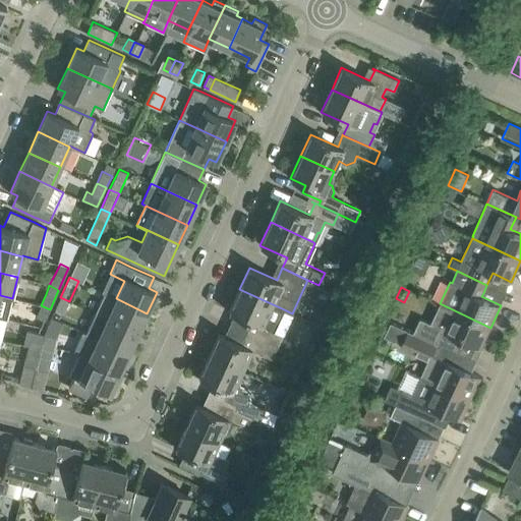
[(234,313),(256,324),(252,335),(277,347),(278,344),(282,335),(274,331),(284,309),(239,289),(229,311),(234,313)]
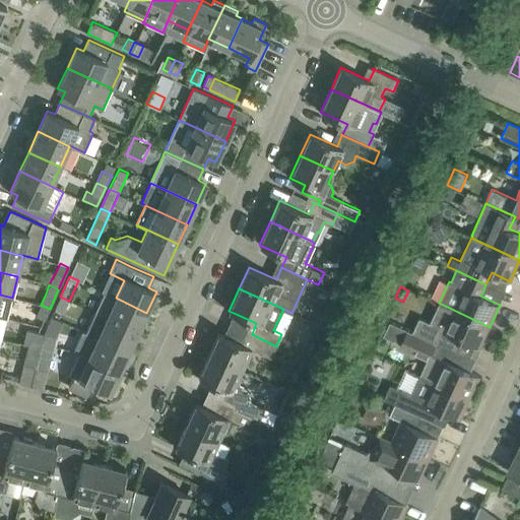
[(146,313),(116,298),(105,293),(94,313),(137,333),(146,313)]
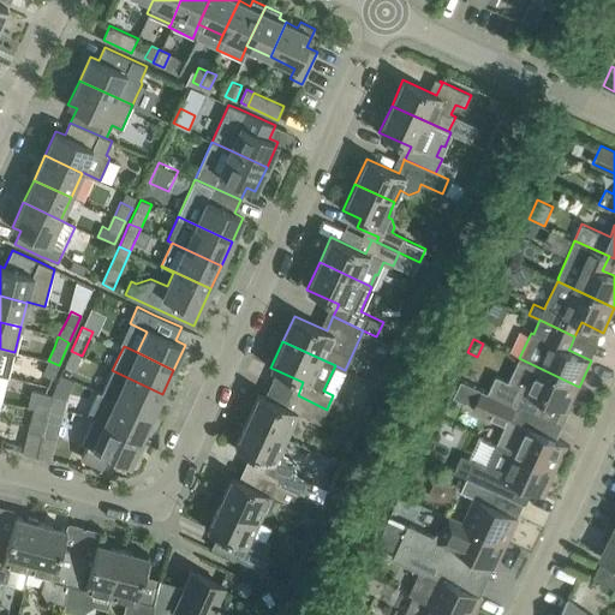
[(0,375),(9,377),(15,352),(0,348),(0,375)]
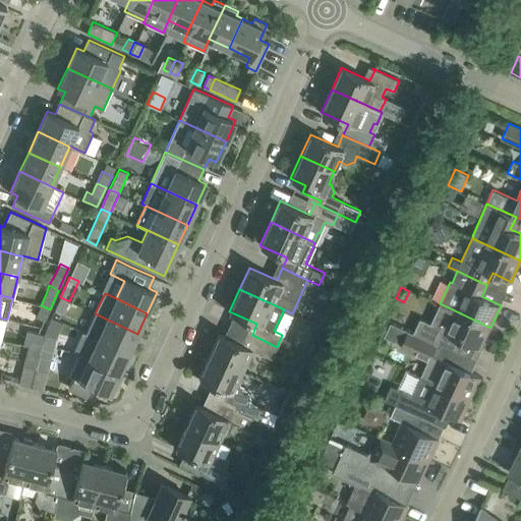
[(69,301),(60,297),(54,309),(62,312),(63,313),(69,301)]
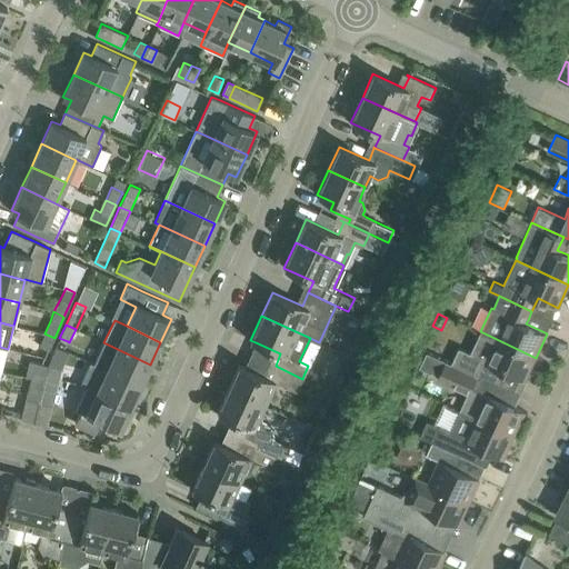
[(525,380),(536,358),(480,331),(471,352),(459,347),(452,362),(499,383),(505,371),(525,380)]
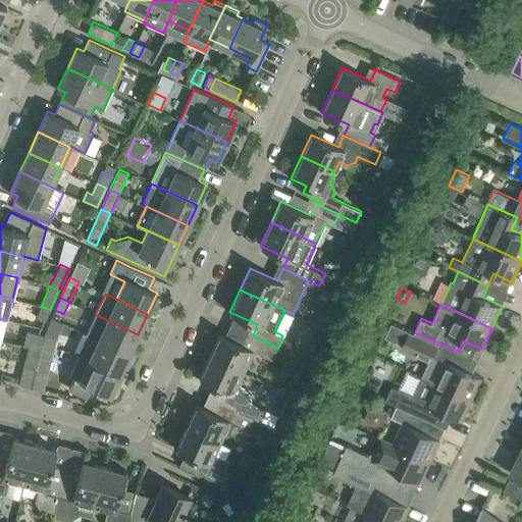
[(45,321),(50,310),(41,306),(35,317),(43,320),(45,321)]
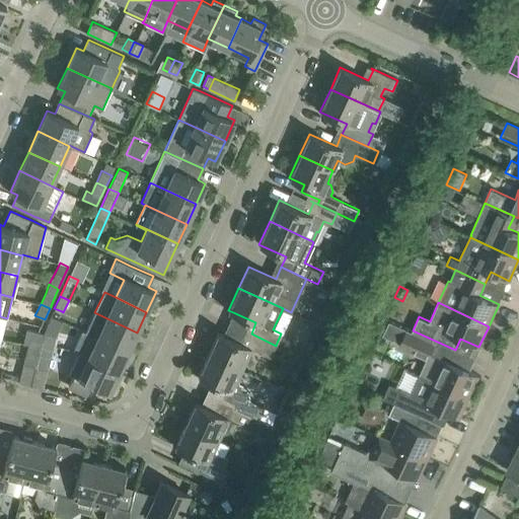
[(83,329),(82,331),(128,352),(137,332),(94,312),(86,331),(83,329)]
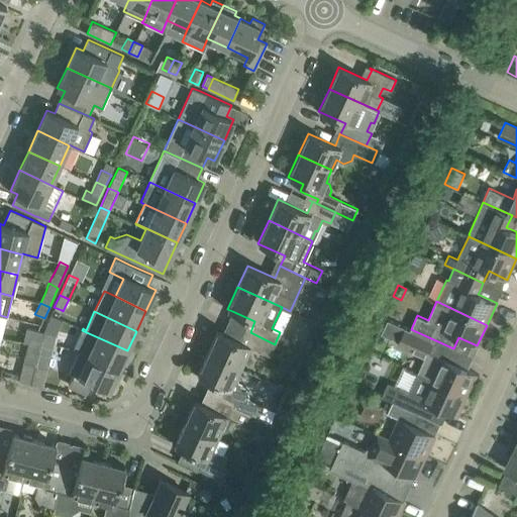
[(453,348),(411,329),(406,326),(398,343),(428,356),(419,375),(467,396),(478,374),(461,367),(468,354),(453,348)]
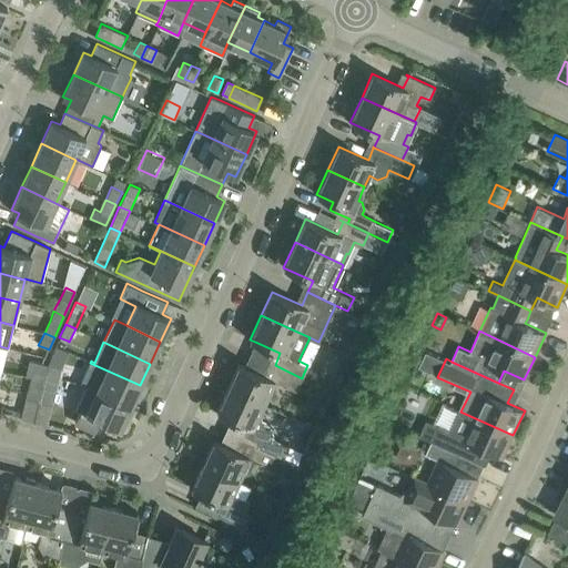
[(46,374),(48,365),(36,362),(33,372),(46,374)]
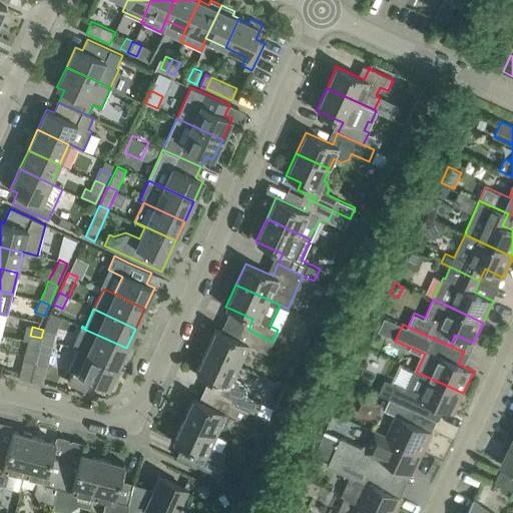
[(77,348),(77,349),(117,368),(126,348),(81,328),(73,346),(77,348)]
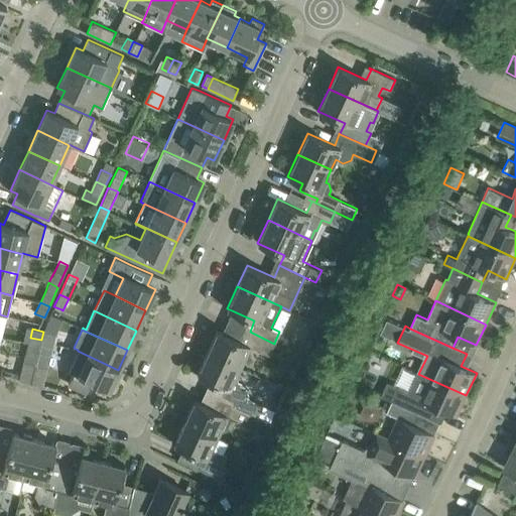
[(274,344),(250,332),(244,343),(217,331),(207,353),(240,368),(250,346),(269,355),(274,344)]
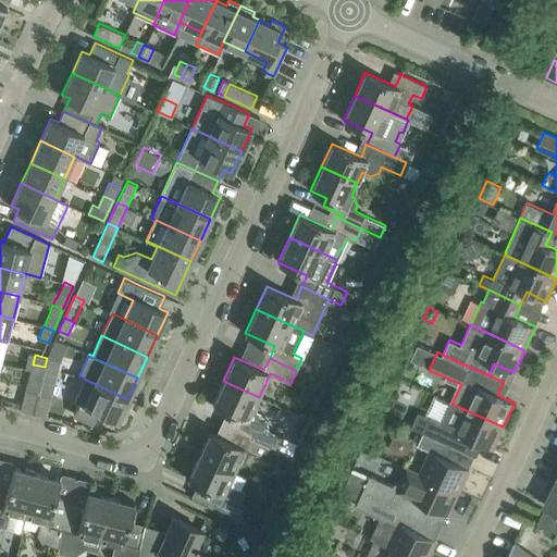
[(45,367),(58,370),(60,361),(47,358),(45,367)]
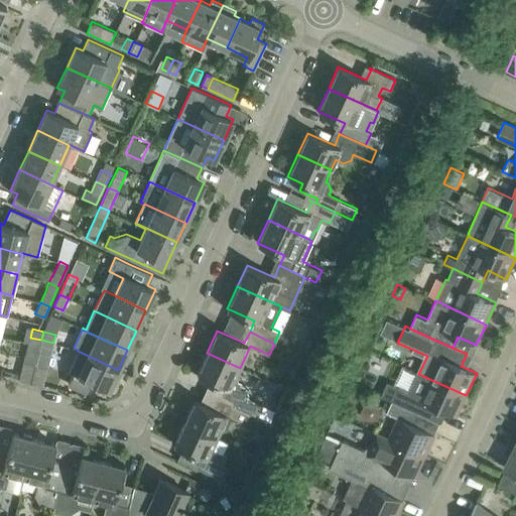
[(279,332),(275,341),(286,346),(290,337),(280,332),(279,332)]
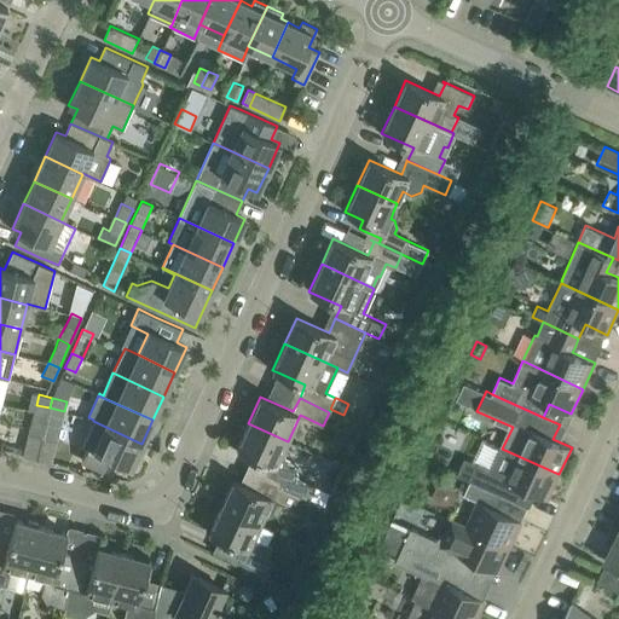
[(42,438),(50,408),(36,405),(29,434),(42,438)]
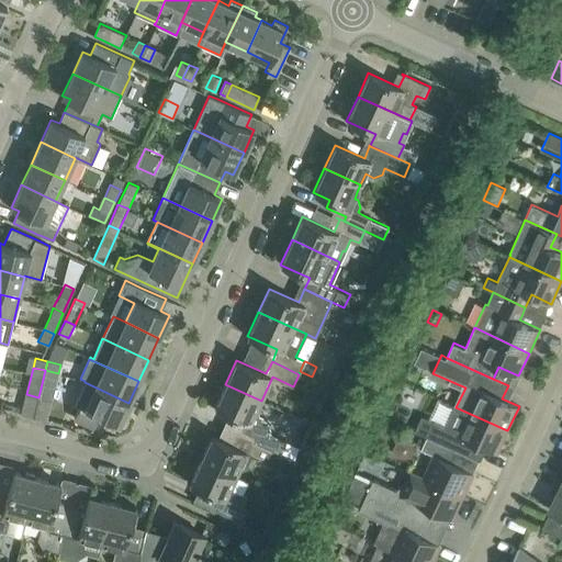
[(51,401),(58,373),(45,370),(38,397),(51,401)]
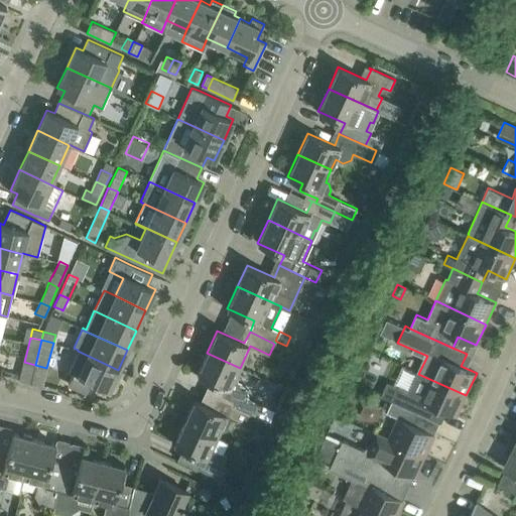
[(73,373),(69,383),(87,391),(92,381),(109,389),(118,370),(78,351),(69,371),(73,373)]
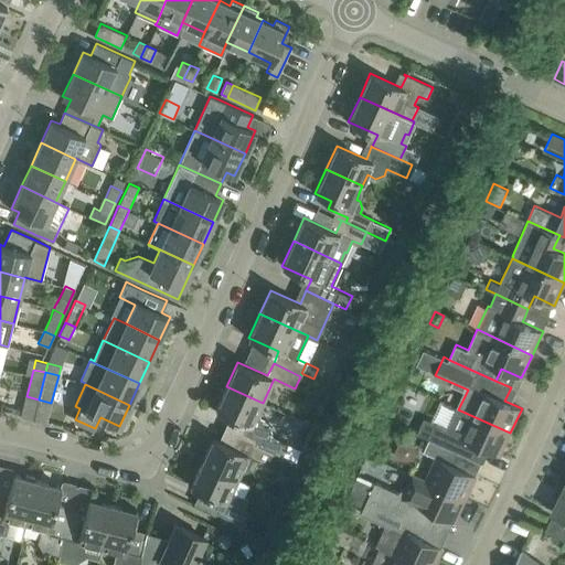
[(230,416),(247,425),(242,436),(238,435),(238,436),(247,439),(267,449),(273,436),(268,422),(256,416),(263,403),(226,386),(215,411),(230,416)]
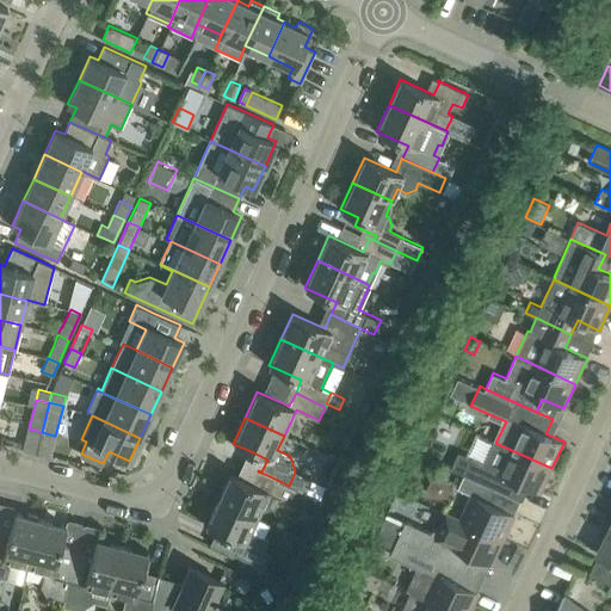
[(541,492),(551,468),(495,443),(487,463),(473,456),(464,474),(500,491),(506,476),(541,492)]
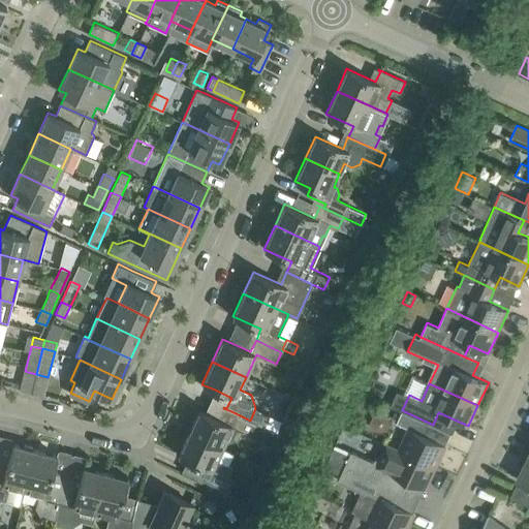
[(205,412),(204,412),(199,410),(188,433),(222,448),(227,436),(237,441),(242,430),(252,435),(257,424),(250,421),(231,411),(226,423),(205,412)]
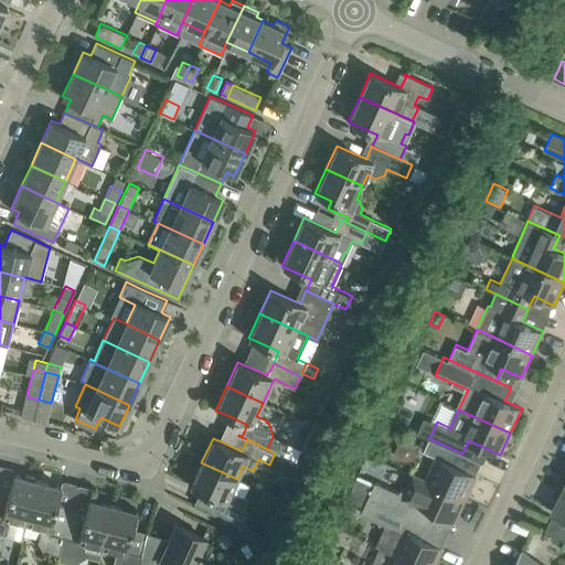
[(457,466),(462,454),(429,438),(424,451),(436,457),(426,480),(425,480),(466,499),(477,475),(457,466)]
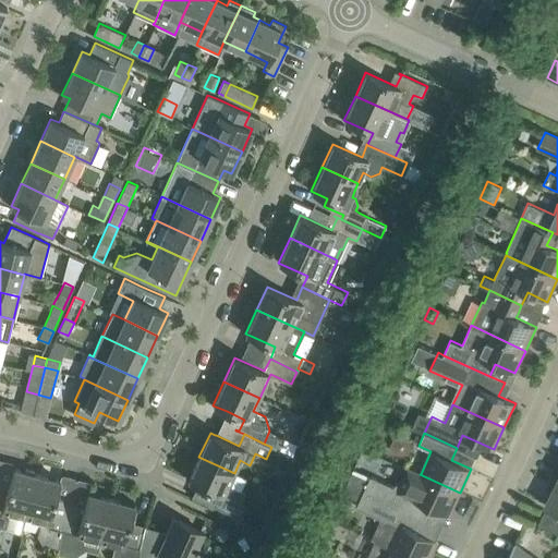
[(229,485),(234,473),(198,457),(189,480),(219,494),(214,506),(240,518),(245,506),(241,504),(243,496),(241,490),(229,485)]
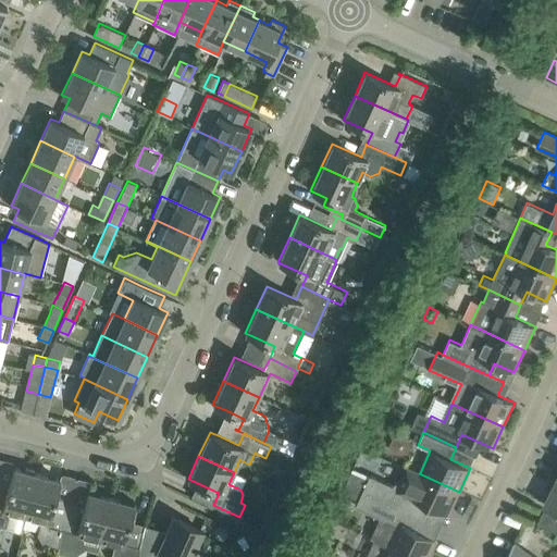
[(0,527),(10,511),(26,516),(37,473),(34,472),(35,470),(26,468),(25,470),(13,467),(9,485),(0,482),(0,527)]
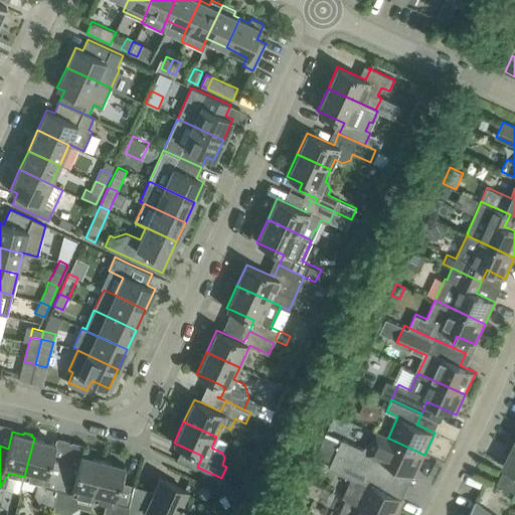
[(341,443),(326,436),(321,448),(335,455),(393,482),(399,469),(413,475),(414,476),(424,455),(387,438),(388,438),(376,433),(369,448),(365,446),(364,449),(342,439),(341,443)]
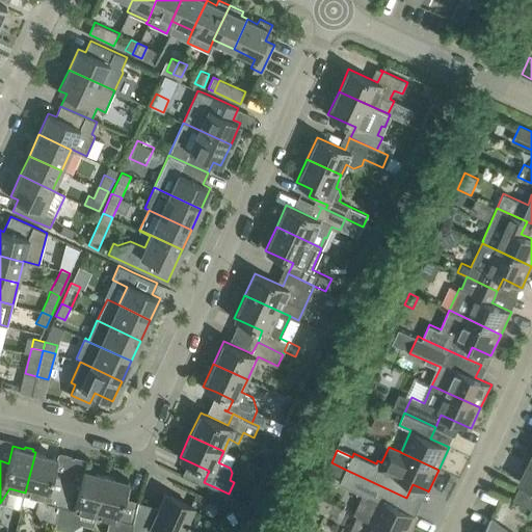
[(55,523),(56,523),(68,478),(53,475),(57,457),(35,452),(25,493),(37,496),(40,496),(36,511),(40,519),(55,523)]
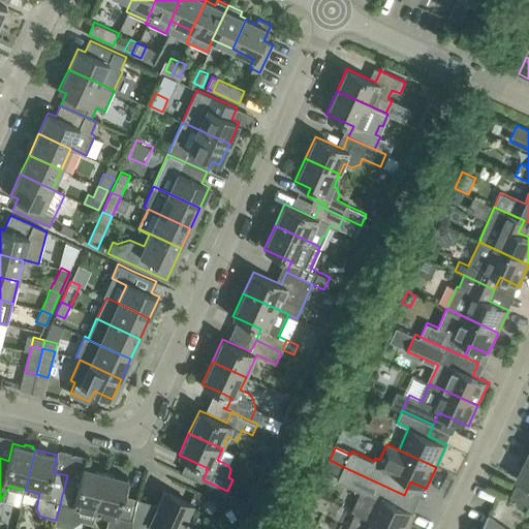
[(528,459),(527,459),(517,478),(528,485),(528,459)]
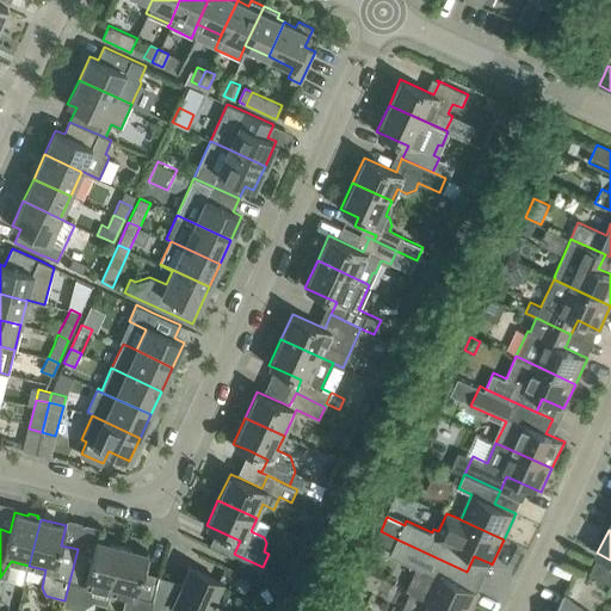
[(111,592),(122,545),(97,539),(93,554),(78,549),(65,600),(63,600),(62,604),(78,609),(92,600),(106,604),(110,591),(111,592)]
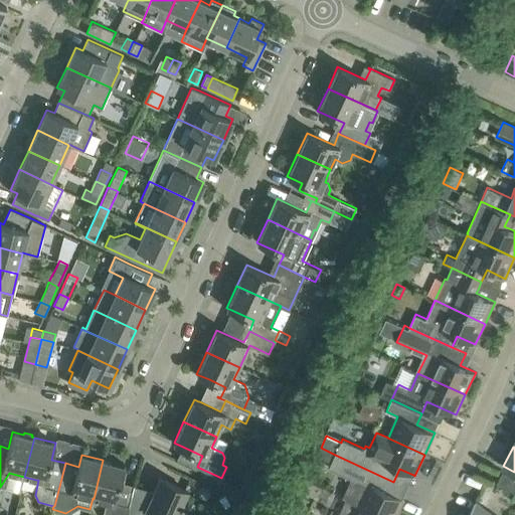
[(380,514),(396,514),(404,499),(389,492),(393,482),(335,455),(329,469),(351,479),(343,498),(358,504),(380,514)]
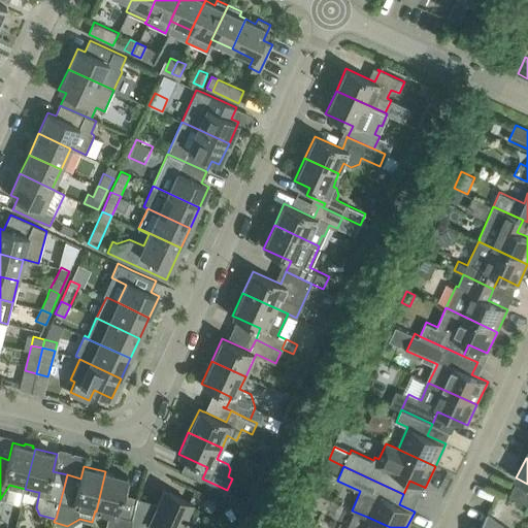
[(130,527),(135,510),(138,498),(123,494),(128,476),(105,471),(96,512),(108,515),(104,527),(130,527)]
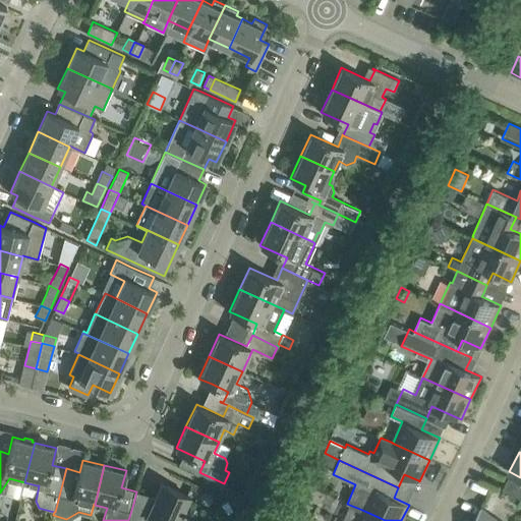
[(520,483),(508,478),(502,489),(520,498),(520,483)]
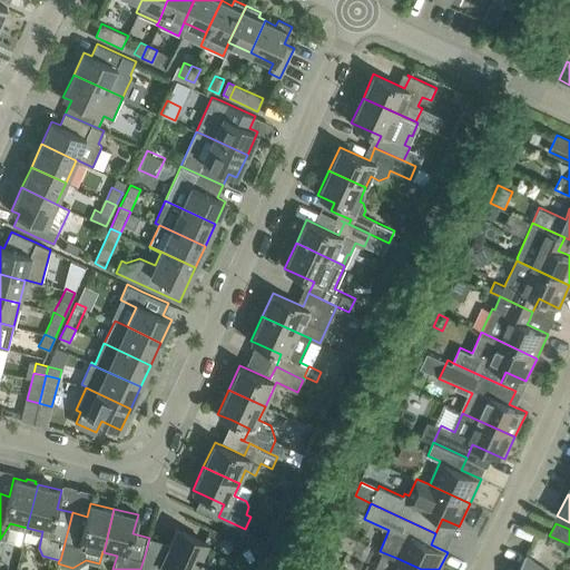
[(146,551),(140,569),(197,569),(204,559),(200,557),(207,543),(177,529),(164,557),(146,551)]
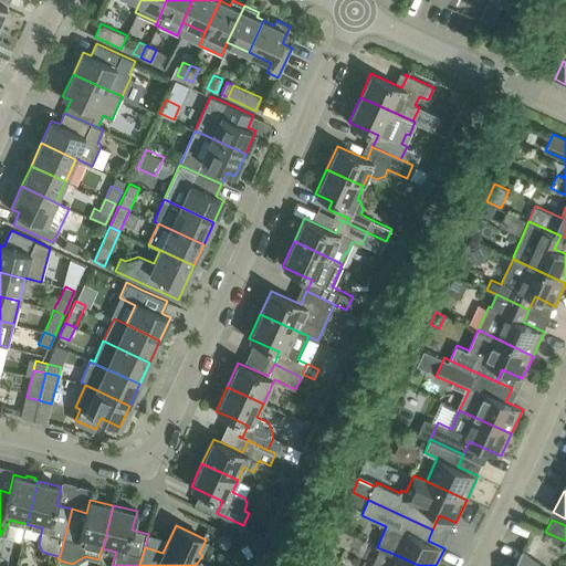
[(323,563),(331,565),(334,565),(338,555),(327,551),(323,563)]
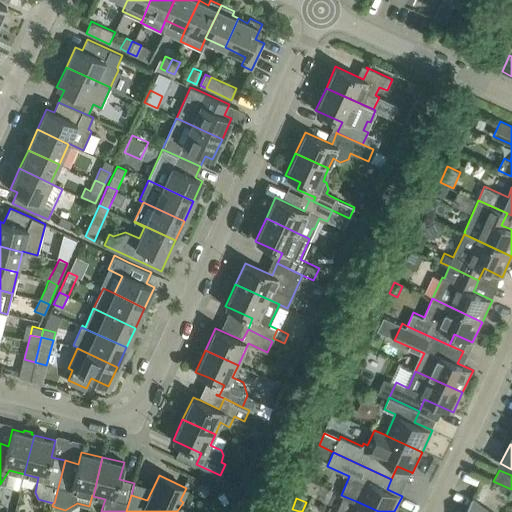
[(491,511),(473,498),(466,511),(491,511)]
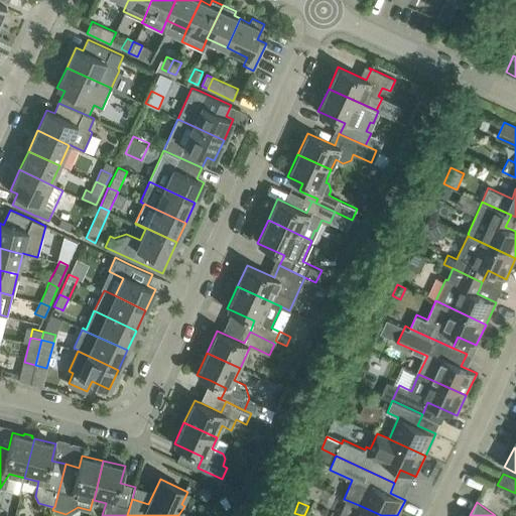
[(381,515),(359,505),(353,515),(381,515)]
